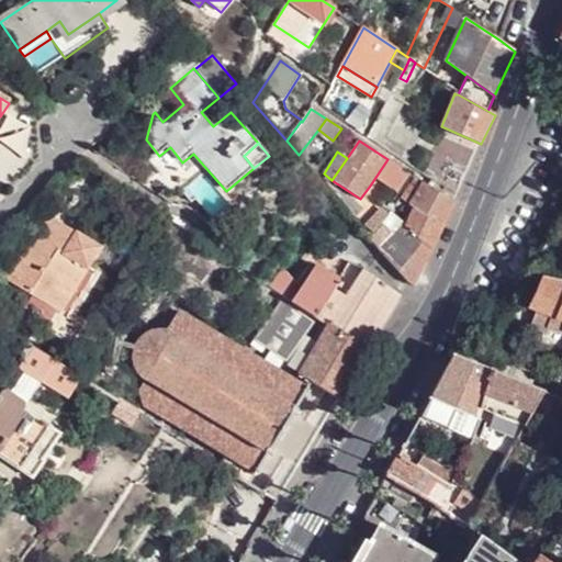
[(402,169),(388,159),(370,186),(382,194),(402,169)]
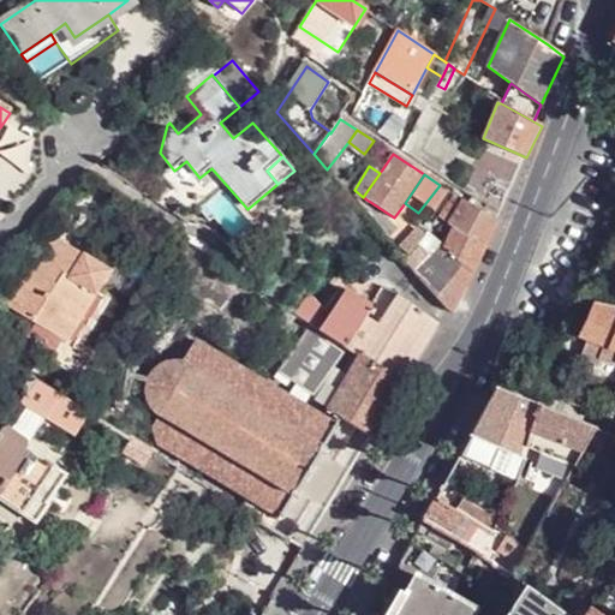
[(451,191),(440,185),(418,213),(428,221),(451,191)]
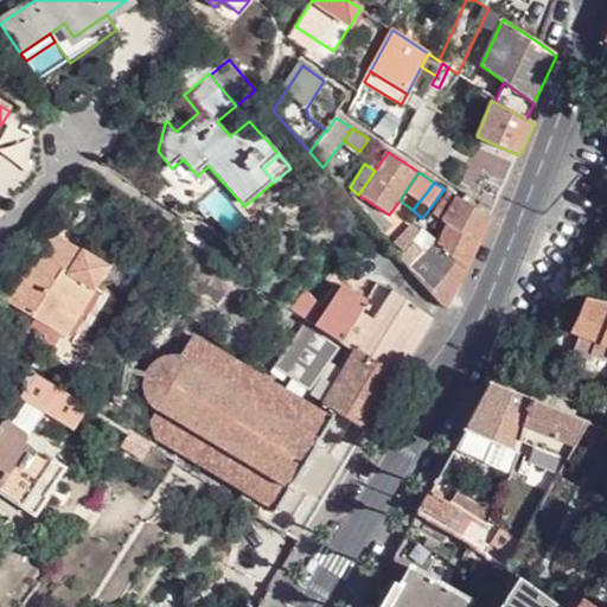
[(458,198),(449,192),(434,213),(443,221),(458,198)]
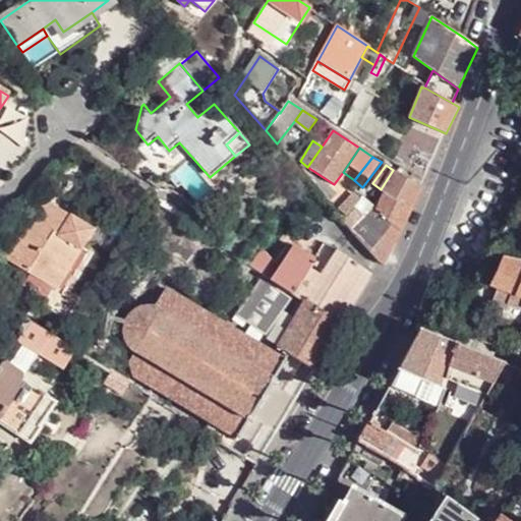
[(421,188),(393,170),(381,189),(387,195),(378,208),(401,229),(421,188)]
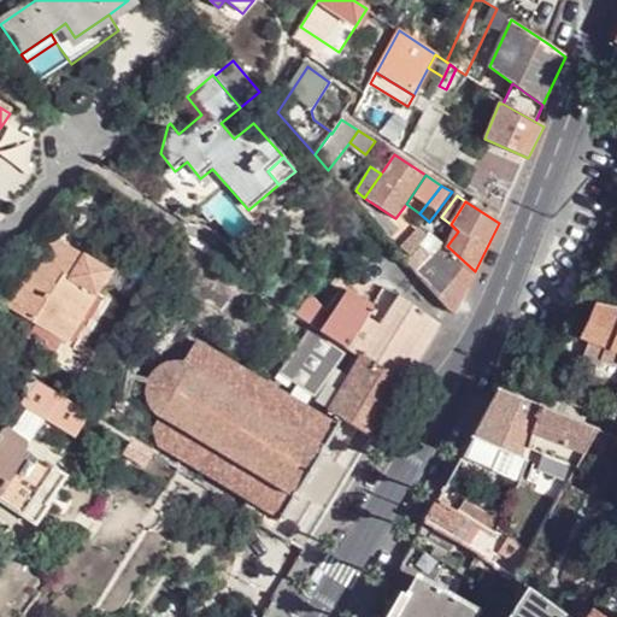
[(380,215),(374,223),(383,233),(391,223),(380,215)]
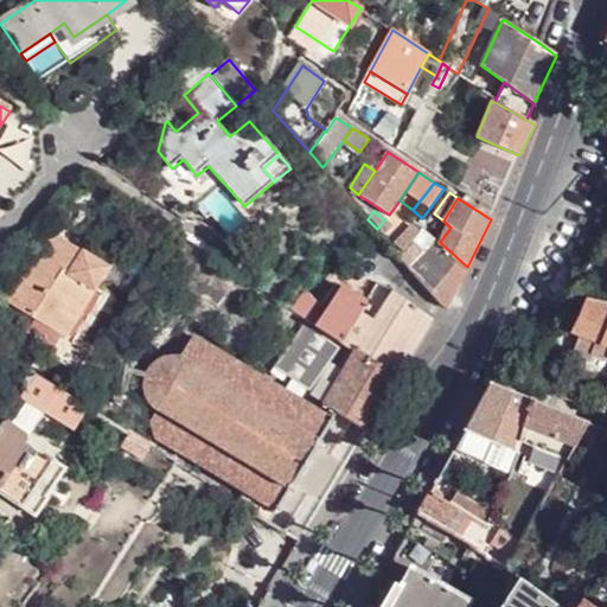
[(421,227),(398,255),(441,304),(441,305),(446,308),(467,267),(440,242),(421,227)]
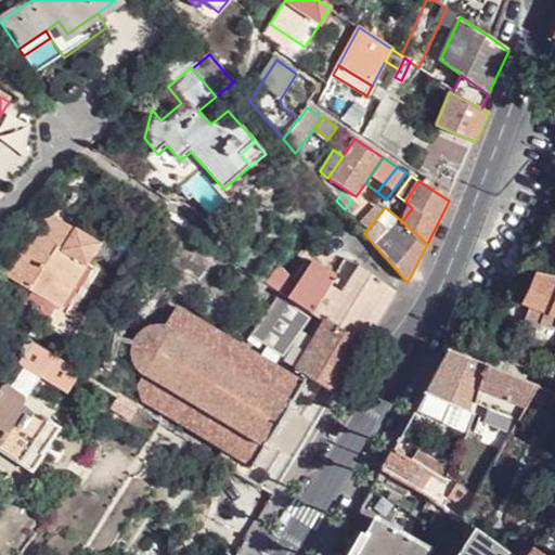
[(98,245),(50,215),(36,235),(39,239),(34,247),(27,243),(7,276),(41,298),(50,304),(76,261),(85,267),(98,245)]
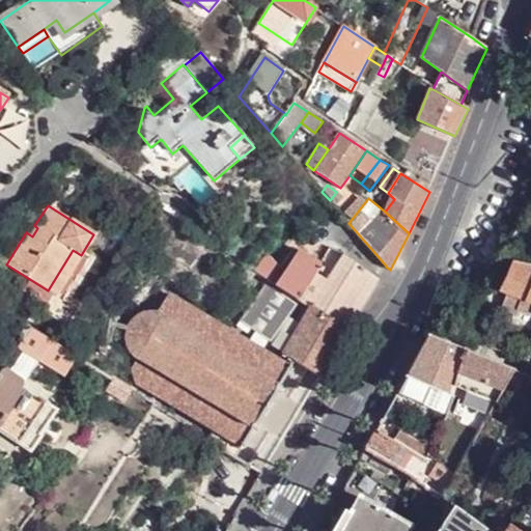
[(320,263),(314,274),(326,281),(341,254),(331,247),(320,263)]
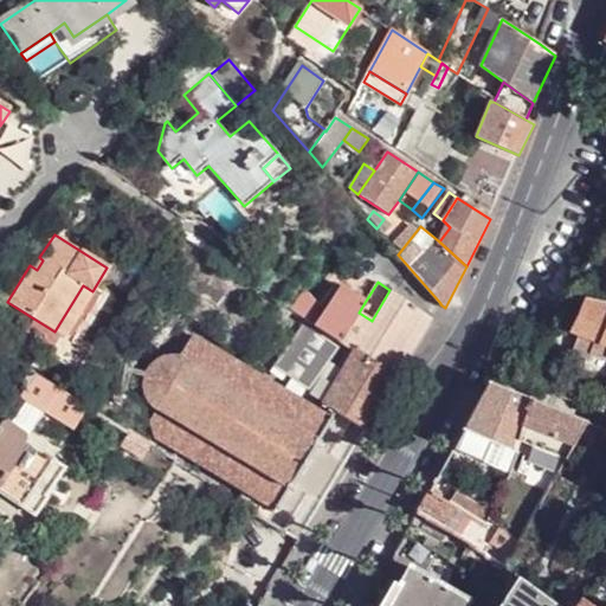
[(92,291),(83,285),(55,331),(59,335),(64,337),(92,291)]
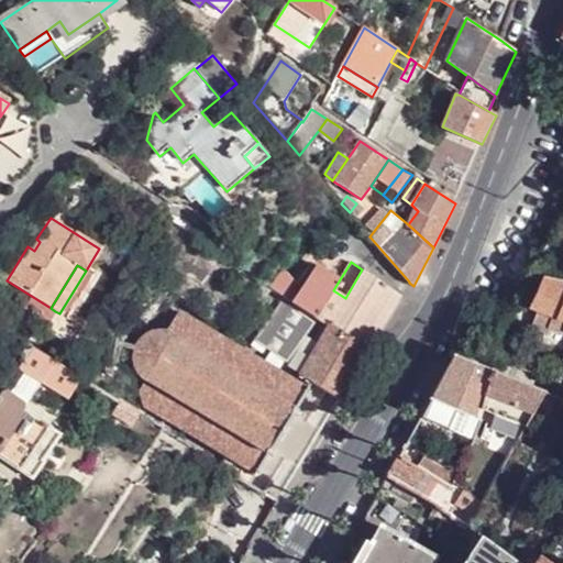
[(295,300),(319,317),(333,290),(340,279),(318,265),(302,288),(295,300)]
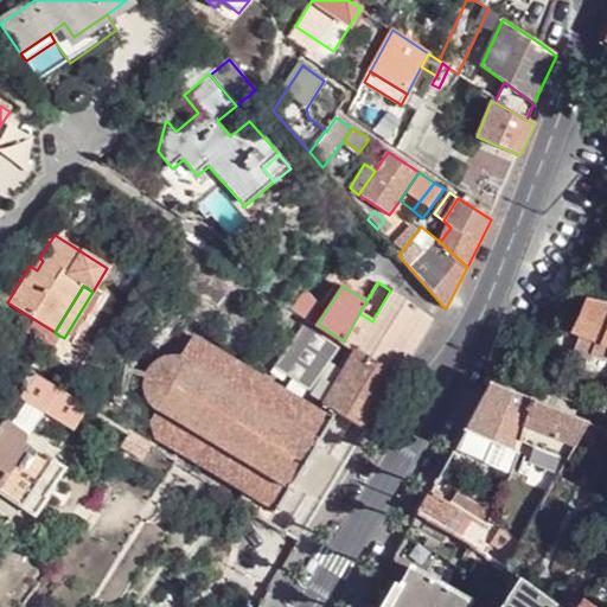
[(318,324),(326,311),(308,287),(294,311),(301,314),(318,324)]
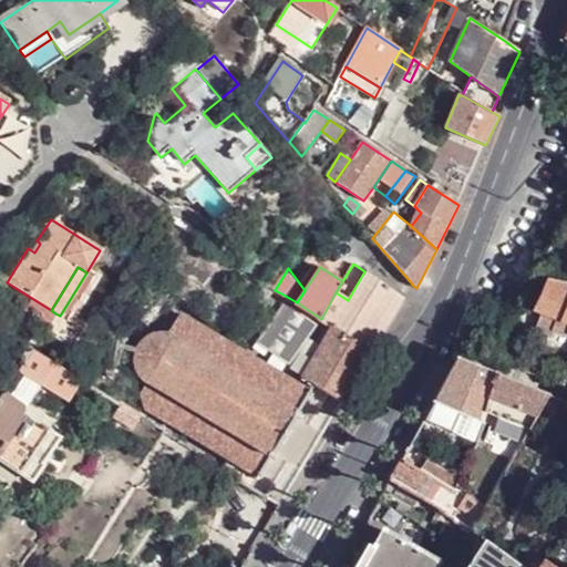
[(403,300),(364,271),(348,300),(388,326),(403,300)]
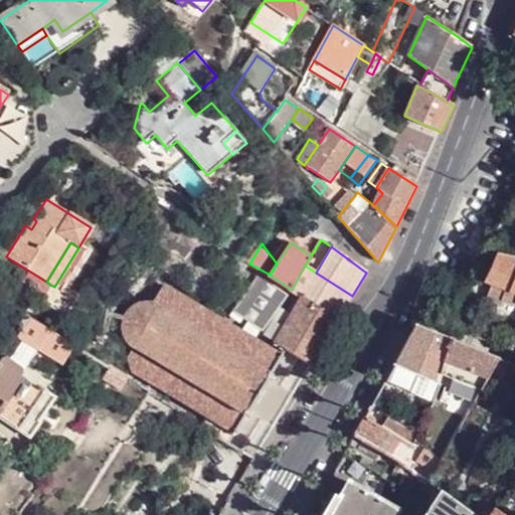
[(514,294),(514,258),(496,254),(484,283),(491,285),(504,291),(514,294)]
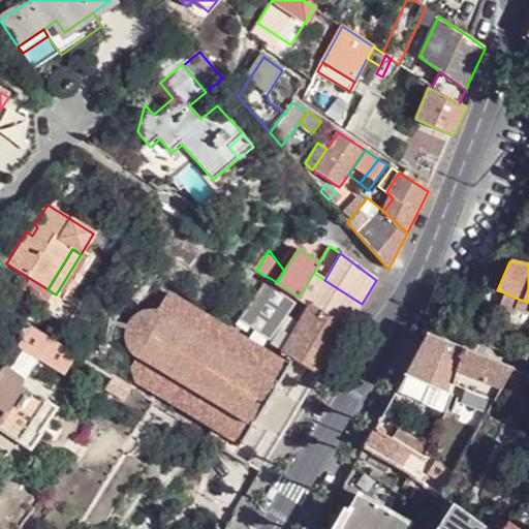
[(262,274),(256,271),(252,277),(258,281),(262,274)]
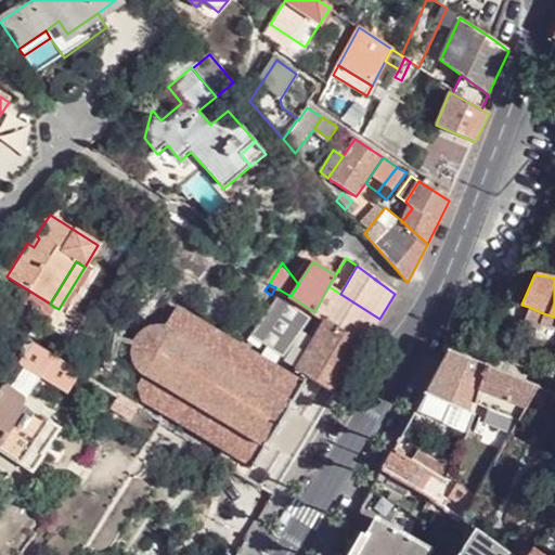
[(328,286),(314,312),(325,320),(340,294),(328,286)]
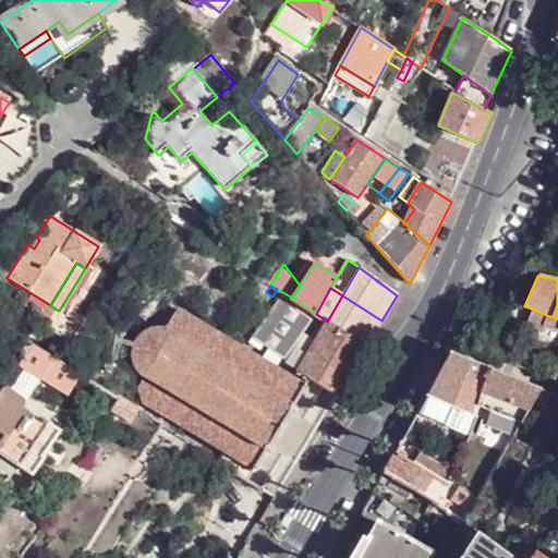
[(381,320),(342,295),(327,322),(365,347),(381,320)]
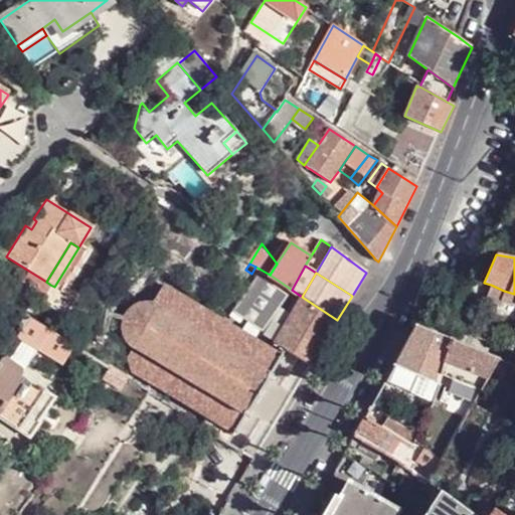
[(256,274),(231,311),(263,332),(284,302),(288,296),(256,274)]
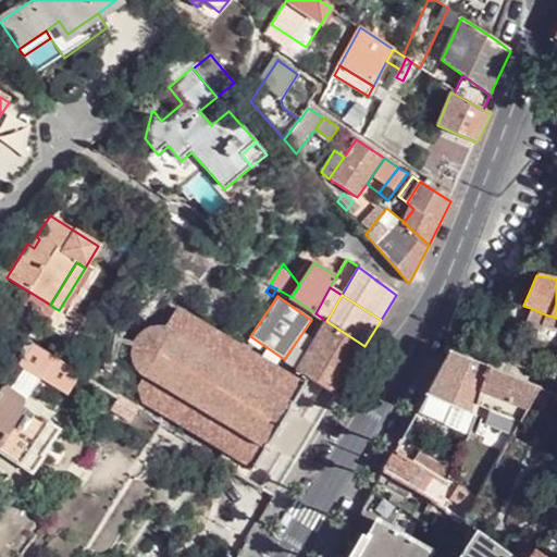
[(267,452),(268,448),(272,452),(274,447),(270,446),(292,409),(296,412),(298,408),(295,406),(296,403),(295,403),(304,387),(307,390),(309,386),(306,385),(307,382),(305,380),(302,383),(178,307),(164,327),(158,327),(148,330),(140,337),(135,347),(135,357),(139,367),(146,374),(139,385),(145,401),(226,452),(251,467),(249,469),(252,471),(255,468),(258,470),(260,467),(257,466),(264,452),(267,452)]
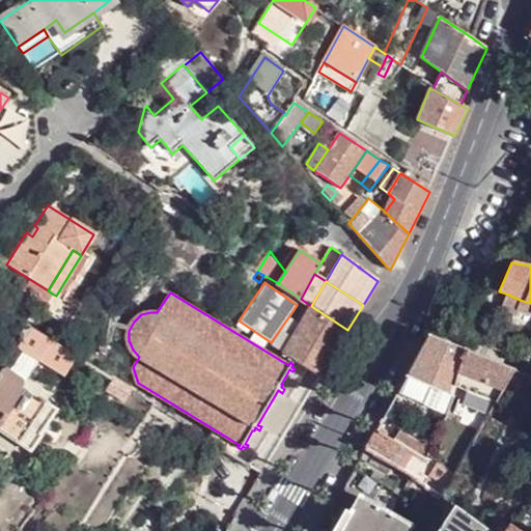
[(519,305),(520,300),(506,294),(504,300),(519,305)]
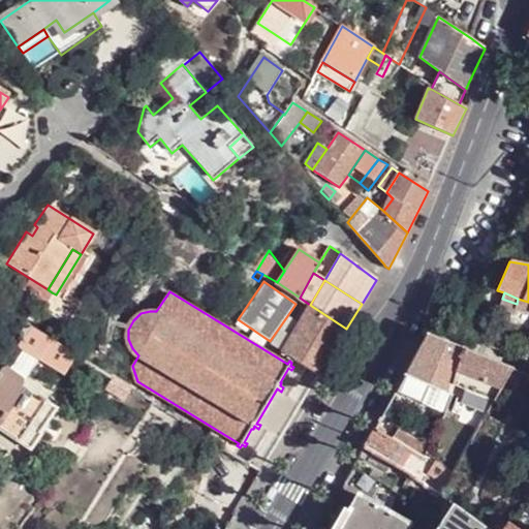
[(310,305),(300,298),(296,304),(291,310),(303,317),(310,305)]
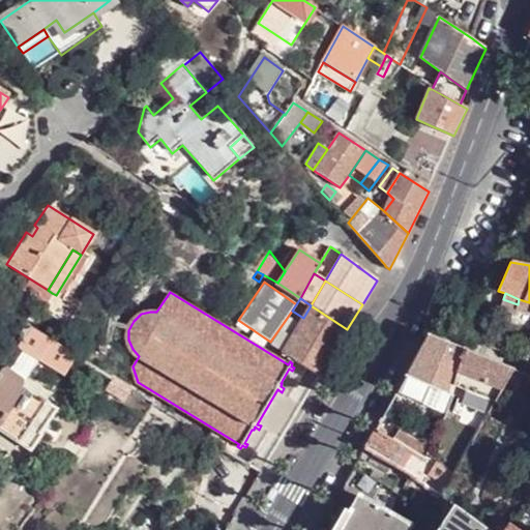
[(518,304),(503,299),(498,311),(514,317),(518,310),(529,314),(529,302),(519,299),(518,304)]
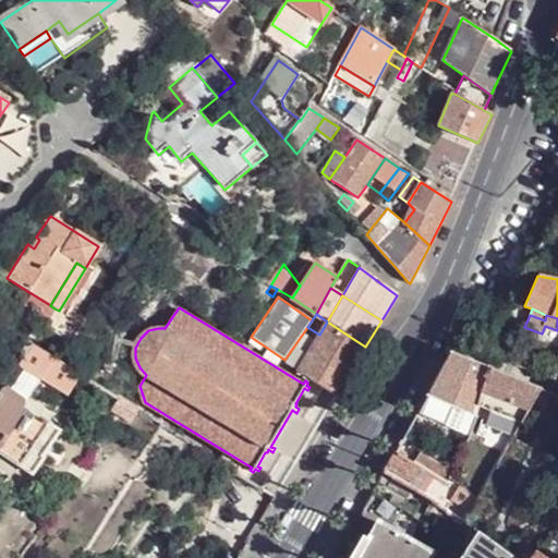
[(365,347),(327,322),(319,335),(302,363),(299,370),(338,395),(365,347)]
